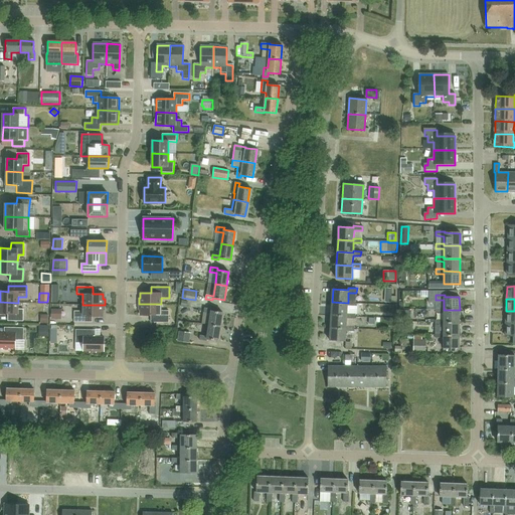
[(332,302),(331,314),(347,315),(347,313),(347,306),(356,306),(356,301),(348,301),(348,303),(332,302)]
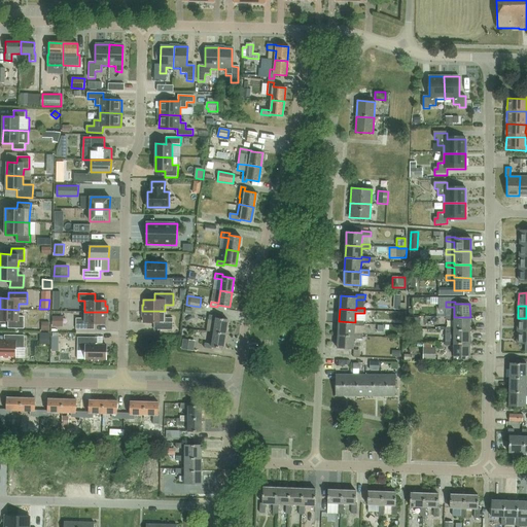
[(19,317),(19,310),(0,309),(0,320),(8,321),(8,328),(24,329),(24,317),(19,317)]
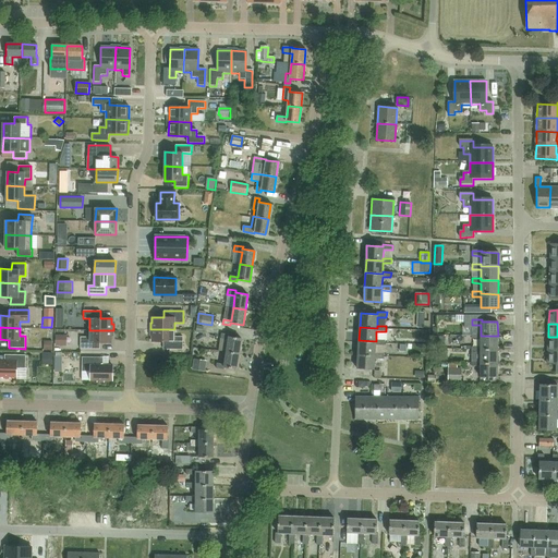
[(174,337),(174,329),(150,329),(150,336),(152,336),(152,341),(164,341),(164,349),(182,349),(182,337),(174,337)]
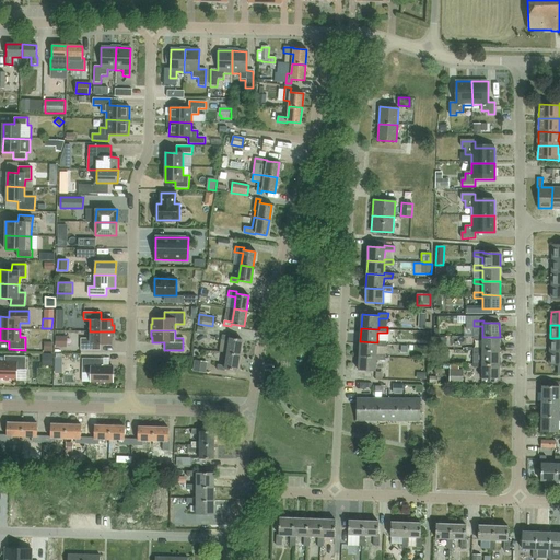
[(114,338),(114,331),(90,331),(90,338),(81,338),(81,350),(100,350),(100,343),(112,343),(112,338),(114,338)]
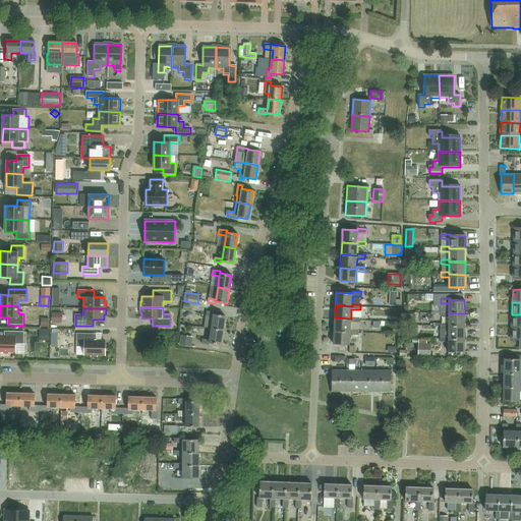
[(207,311),(206,315),(213,316),(211,328),(223,330),(225,315),(213,313),(214,312),(207,311)]
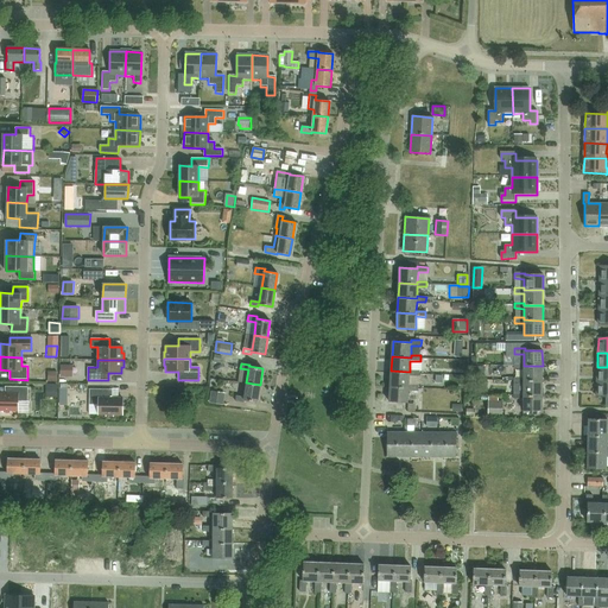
[(524,366),(524,363),(514,363),(514,369),(523,369),(523,378),(523,381),(543,381),(543,366),(524,366)]
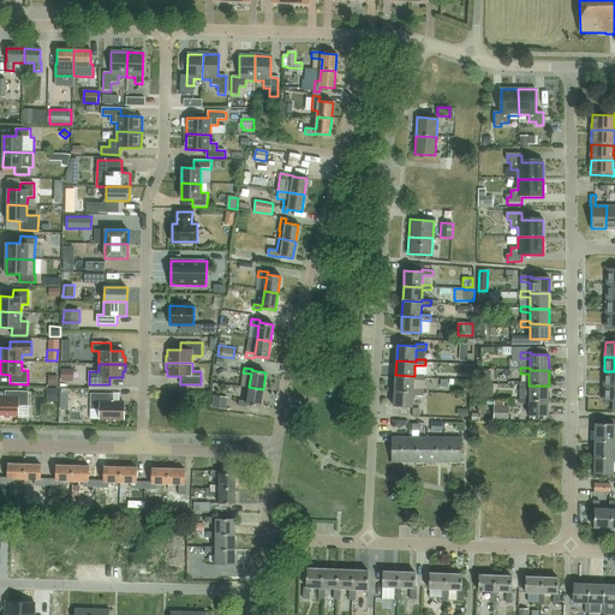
[(73,381),(73,370),(61,369),(61,381),(73,381)]
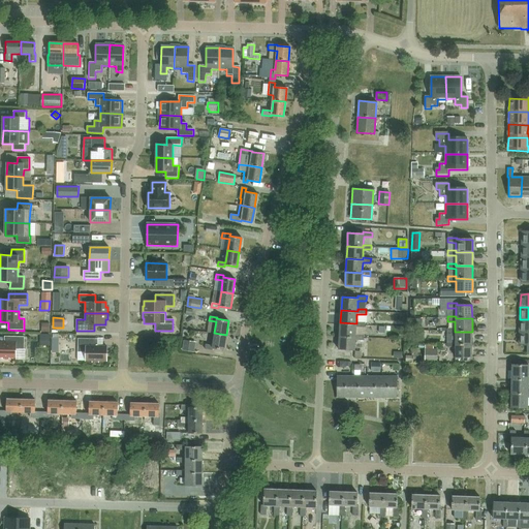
[(410,328),(422,328),(422,319),(410,319),(410,328)]
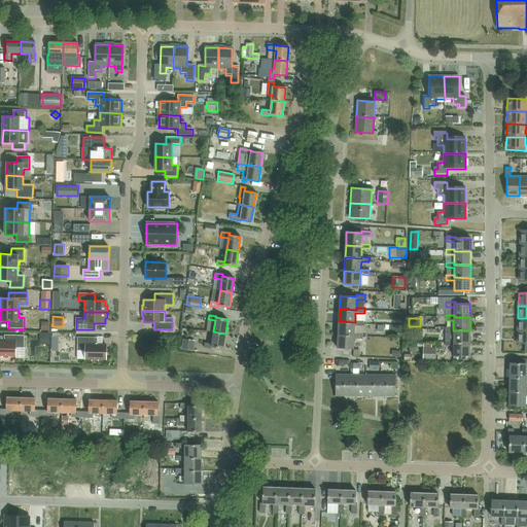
[(526,318),(518,318),(518,331),(526,330),(526,318)]
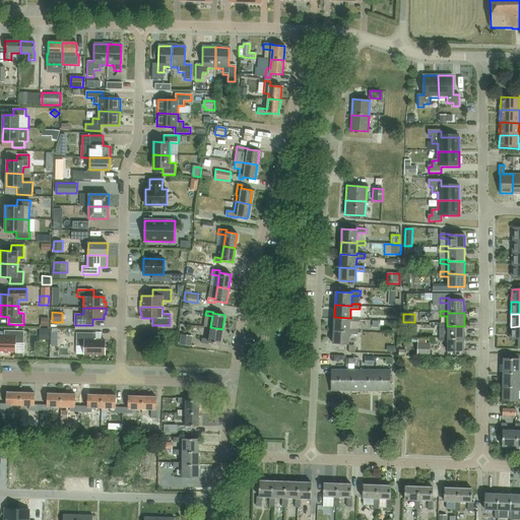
[(334,317),(333,330),(349,331),(349,329),(350,321),(359,321),(359,317),(350,316),(350,318),(334,317)]
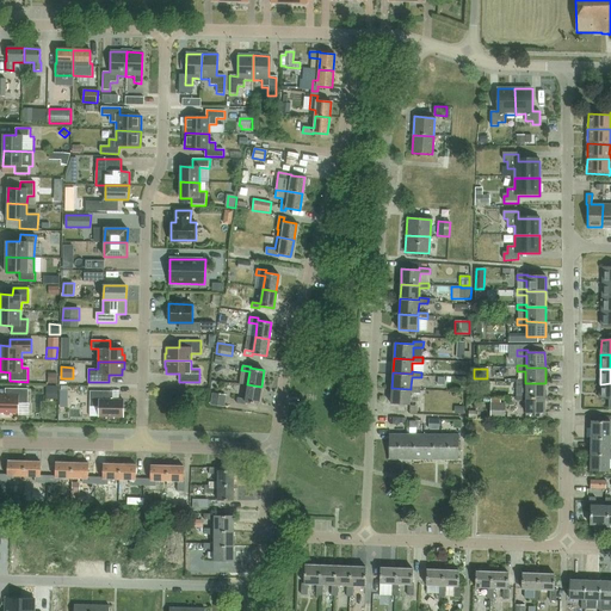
[(526,397),(545,397),(545,383),(525,383),(525,380),(517,380),(517,386),(517,395),(526,395),(526,397)]
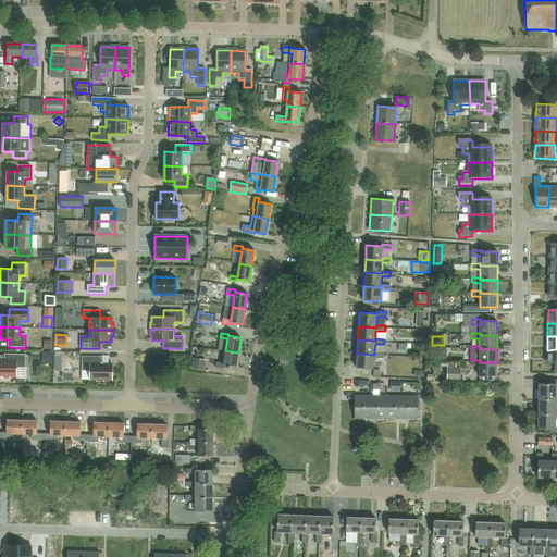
[(433,348),(433,358),(446,358),(446,349),(433,348)]
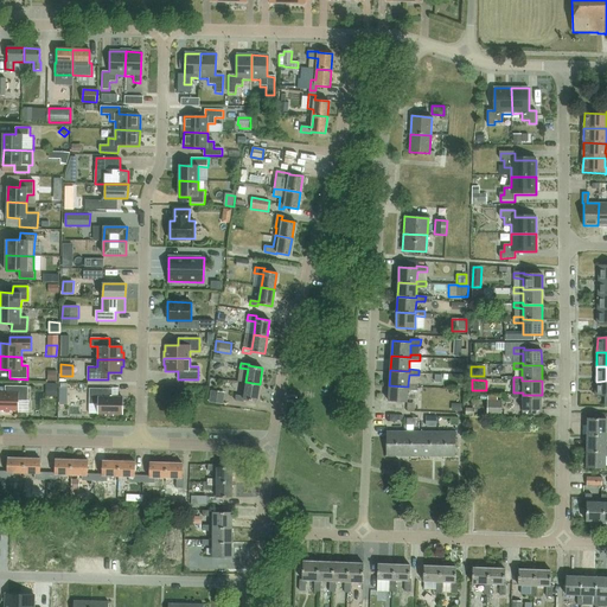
[(606,381),(596,382),(595,396),(606,396),(605,406),(606,404),(606,381)]
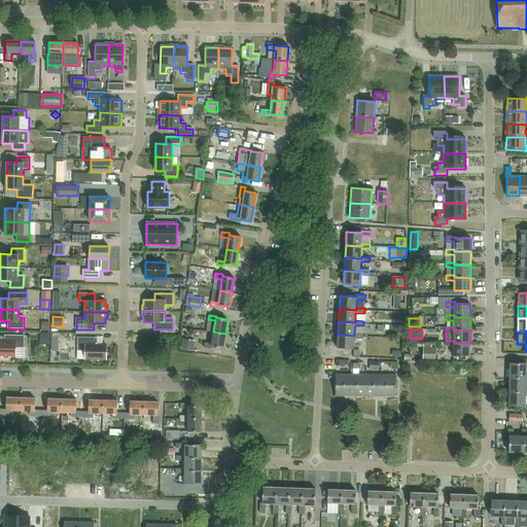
[(205,343),(204,347),(210,348),(211,346),(222,348),(225,334),(213,331),(211,344),(205,343)]
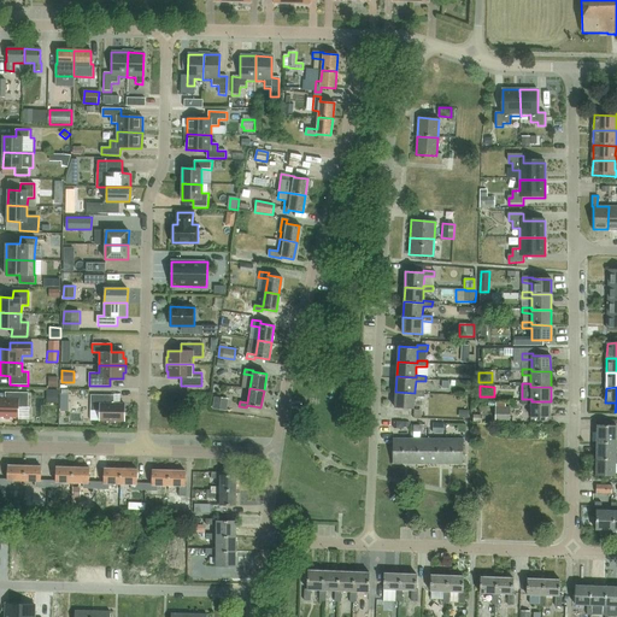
[(47,389),(47,403),(58,403),(58,389),(47,389)]
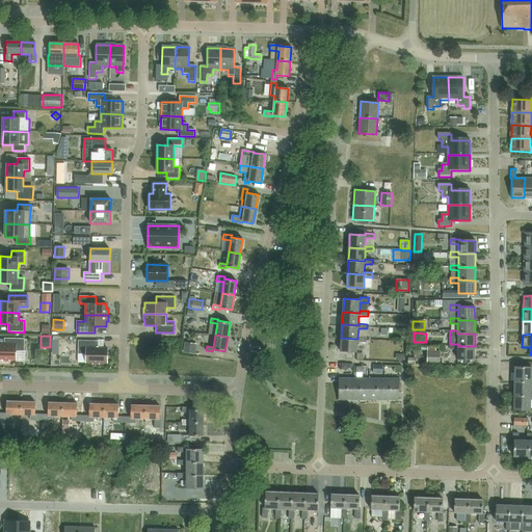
[(341,338),(341,351),(356,352),(357,342),(366,342),(367,338),(357,337),(357,339),(341,338)]
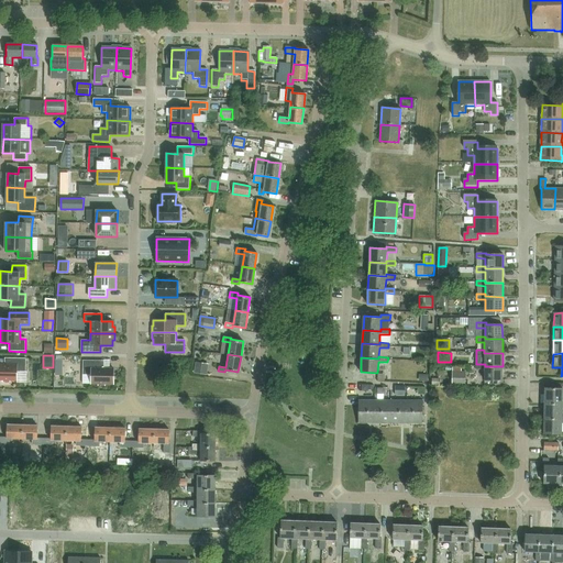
[(0,364),(0,379),(3,381),(3,382),(10,382),(10,381),(17,381),(17,372),(25,372),(25,359),(9,359),(9,365),(0,364)]
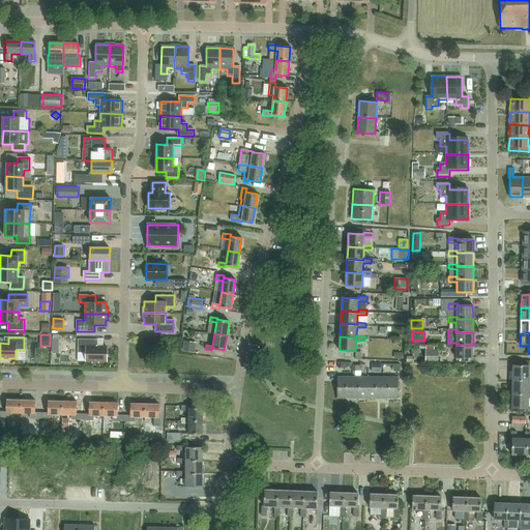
[(78,340),(78,353),(86,353),(86,361),(92,361),(92,362),(98,362),(98,361),(107,361),(107,347),(97,347),(97,340),(78,340)]
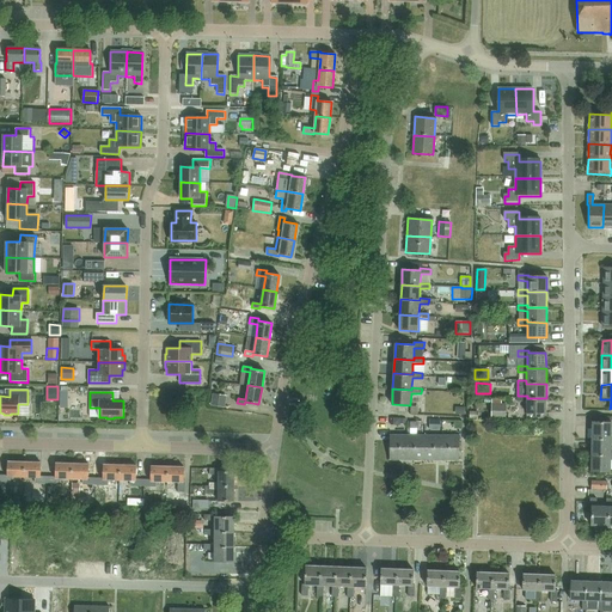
[(224,407),(226,396),(212,393),(210,404),(224,407)]
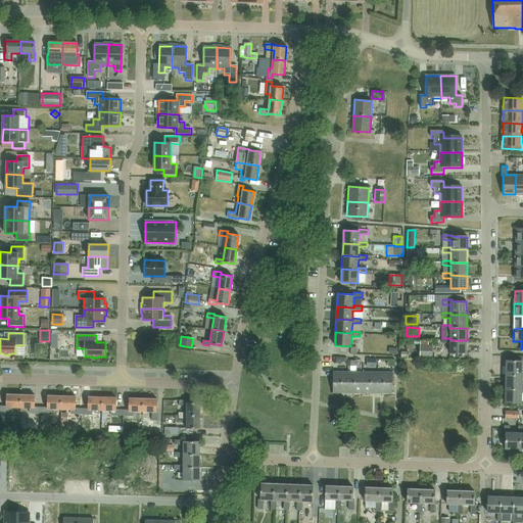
[(467,340),(450,340),(450,338),(442,338),(442,343),(449,343),(450,353),(467,353),(467,340)]
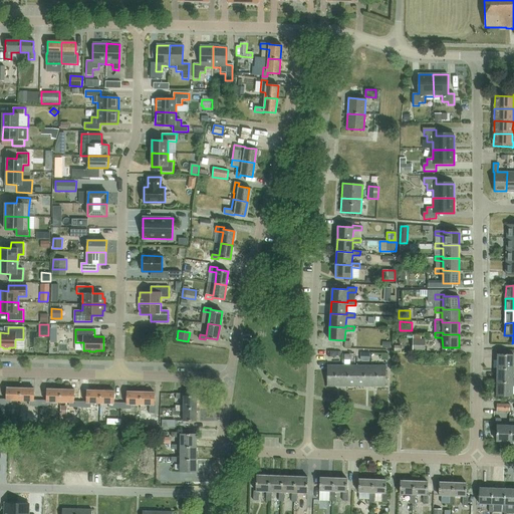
[(369,353),(360,352),(360,360),(369,361),(369,353)]
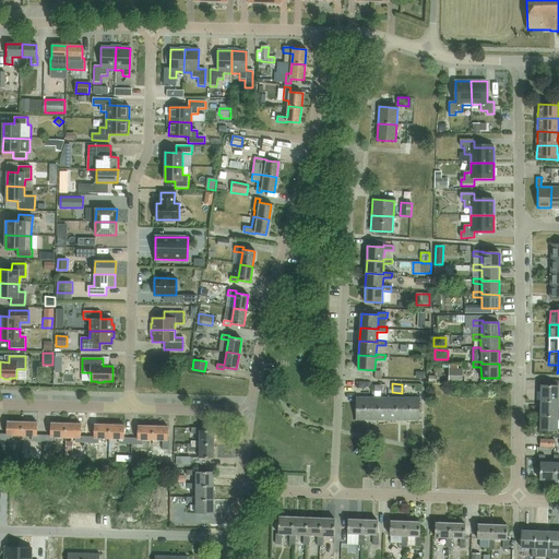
[(542,385),(542,400),(558,401),(558,399),(558,391),(558,390),(558,383),(558,384),(558,385),(542,385)]
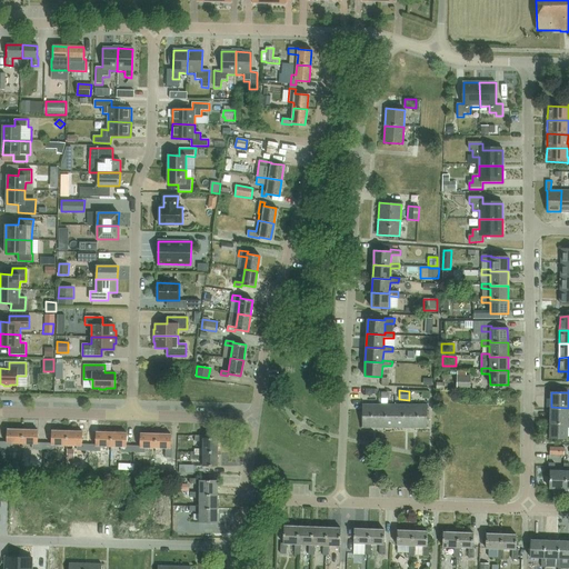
[(363,405),(363,428),(379,428),(379,405),(363,405)]
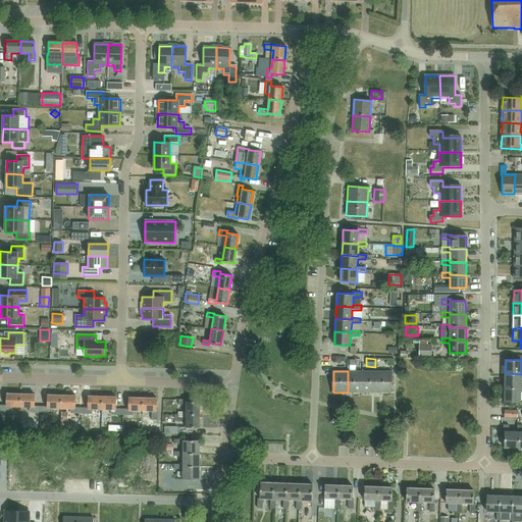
[(348,371),(348,393),(362,393),(362,371),(348,371)]
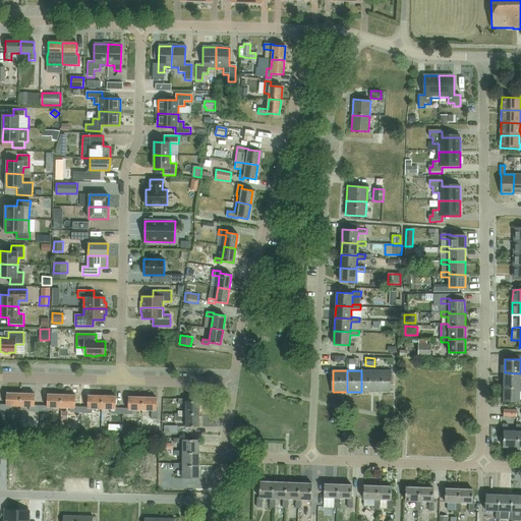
[(361,370),(361,392),(377,392),(377,370),(361,370)]
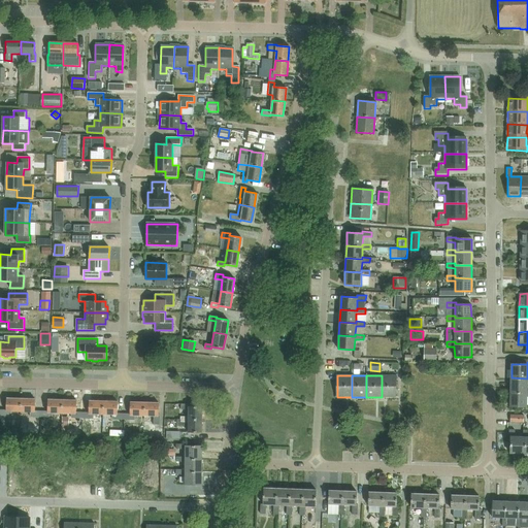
[(382,375),(382,397),(396,397),(396,375),(382,375)]
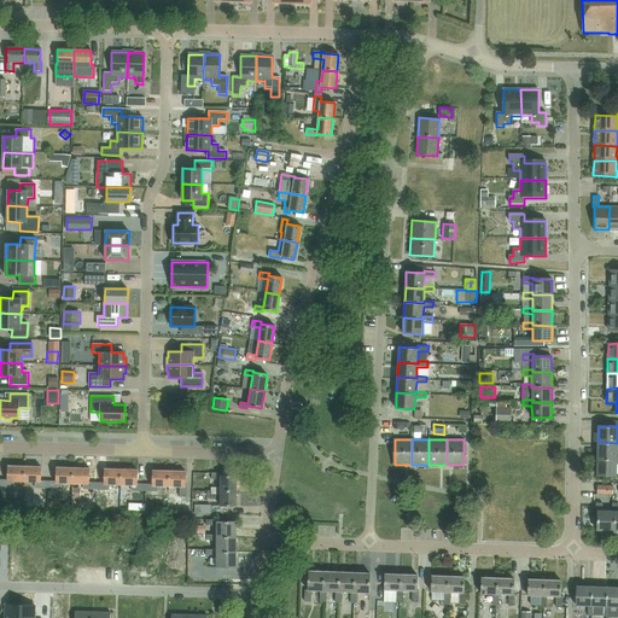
[(599,442),(598,459),(617,459),(617,458),(617,447),(617,441),(617,443),(599,442)]
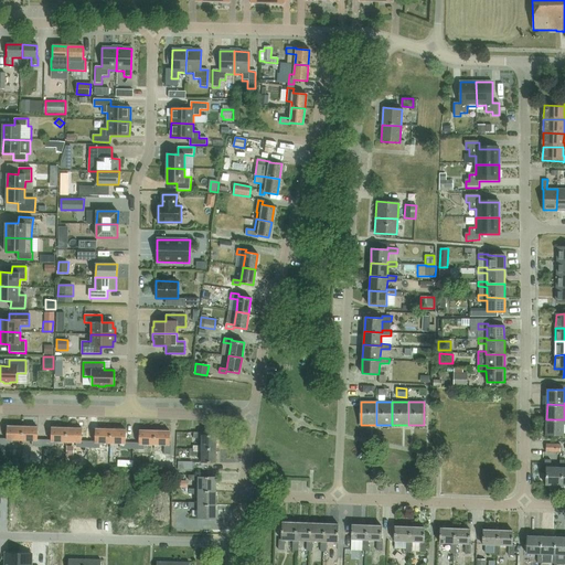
[(546,419),(546,435),(564,435),(564,424),(564,417),(564,418),(564,419),(546,419)]
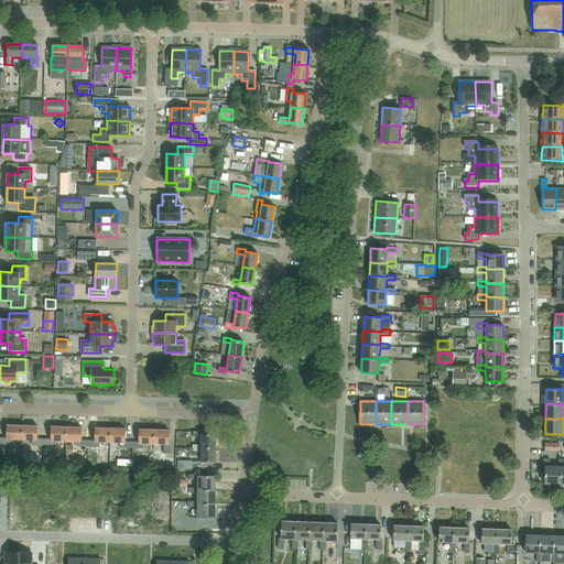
[(0,425),(0,443),(9,444),(9,426),(0,425)]
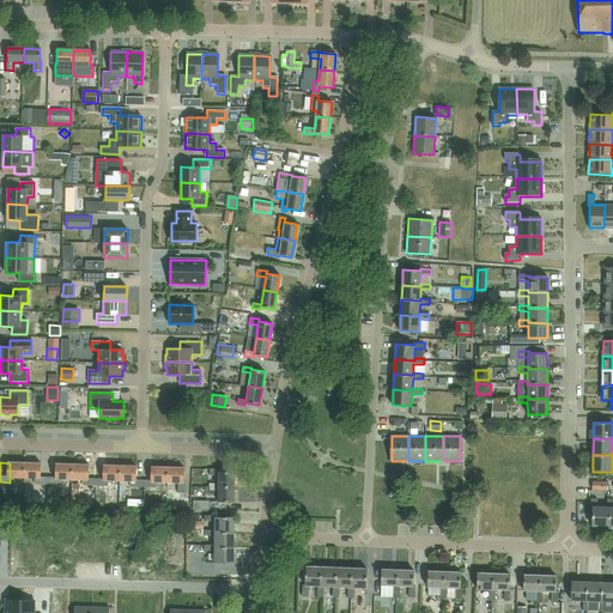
[(17,463),(17,483),(31,484),(32,465),(17,463)]
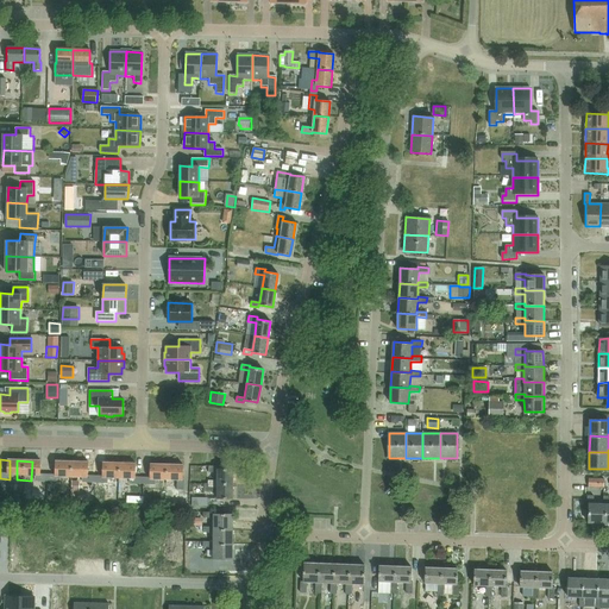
[(31,481),(31,487),(46,487),(48,462),(32,462),(31,481)]
